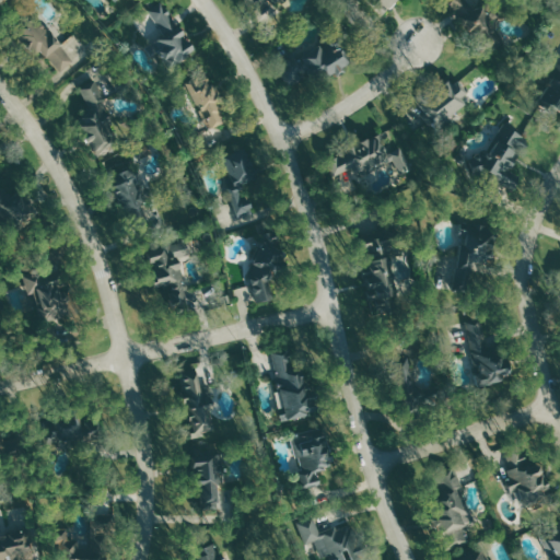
[(197,51),(164,0),(160,0),(149,8),(166,34),(149,46),(155,57),(161,54),(171,68),(197,51)]
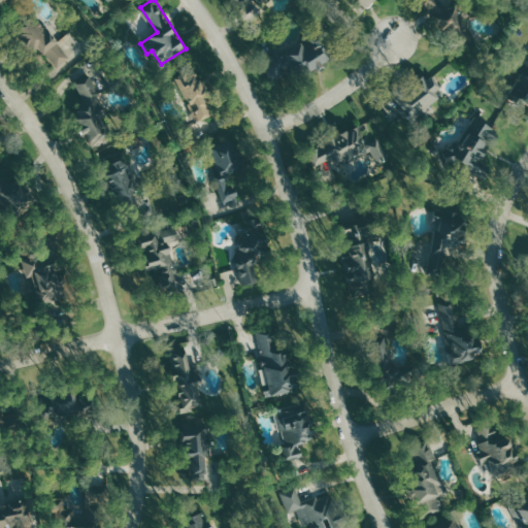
[(269,0),(242,0),(258,19),(267,11),(263,6),(269,0)]
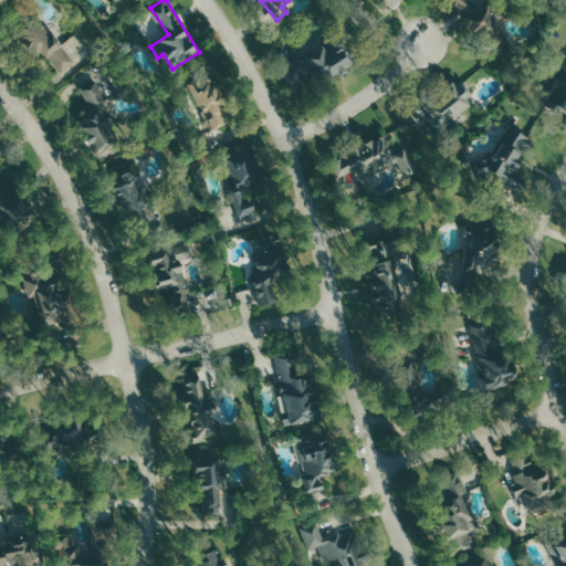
[(401,0),(380,0),(390,10),(401,0)]
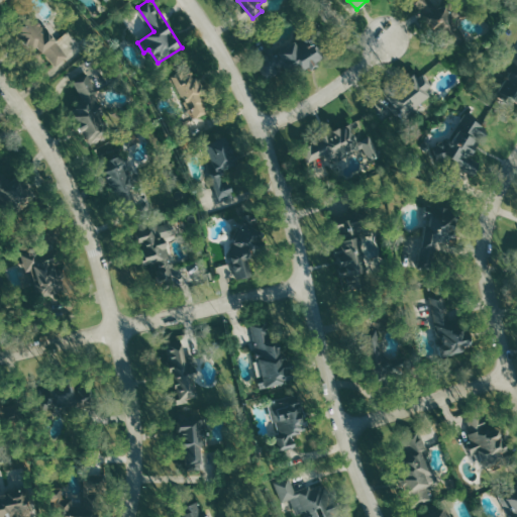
[(437,0),(413,0),(409,5),(453,46),(461,37),(447,24),(455,16),(437,0)]
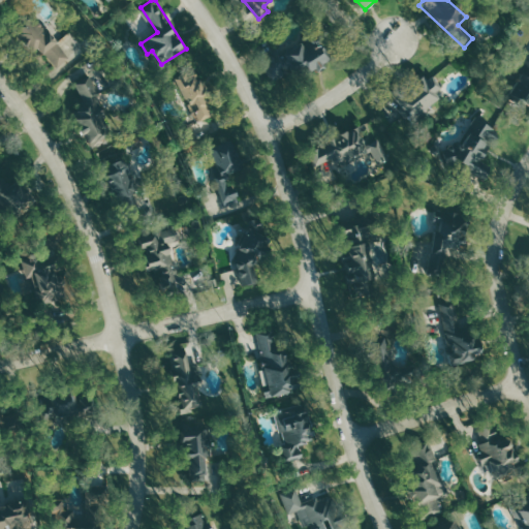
[(56,71),(72,56),(35,16),(19,31),(56,71)]
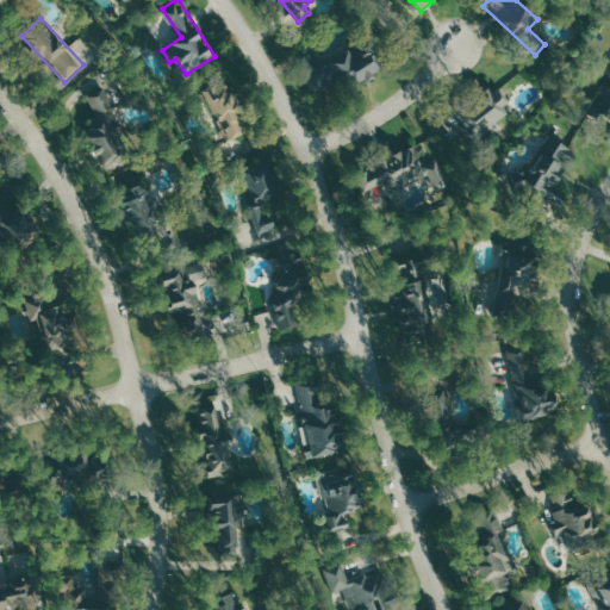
[(350,83),(383,73),(373,44),(328,58),(335,81),(348,76),(350,83)]
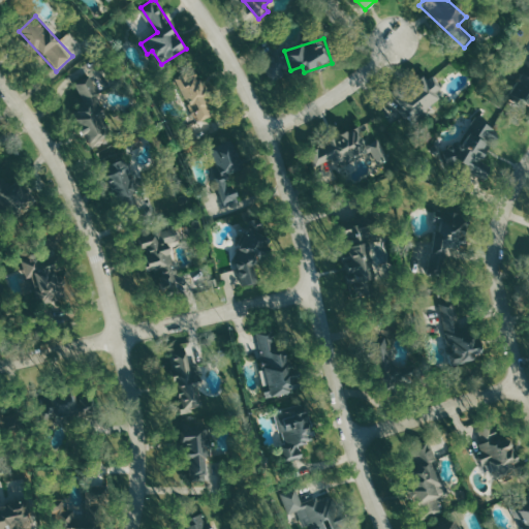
[(196,122),(217,113),(197,69),(177,79),(196,122)]
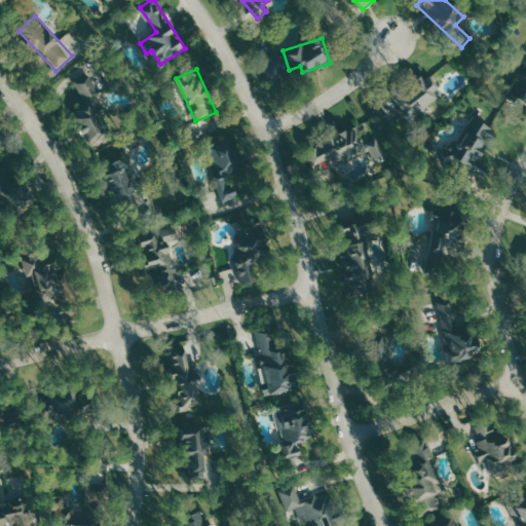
[(98,75),(75,79),(86,147),(109,143),(98,75)]
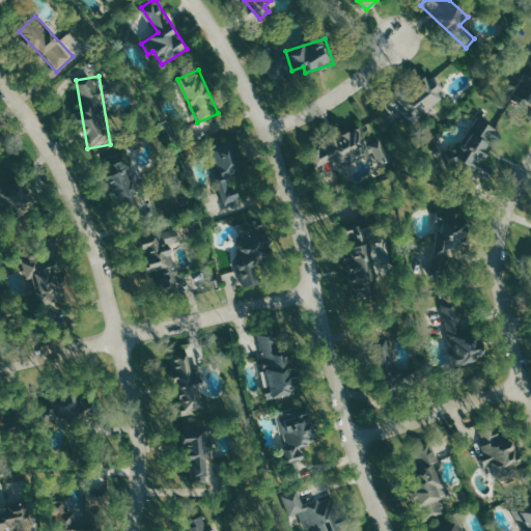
[(412,119),(448,98),(434,76),(398,98),(412,119)]
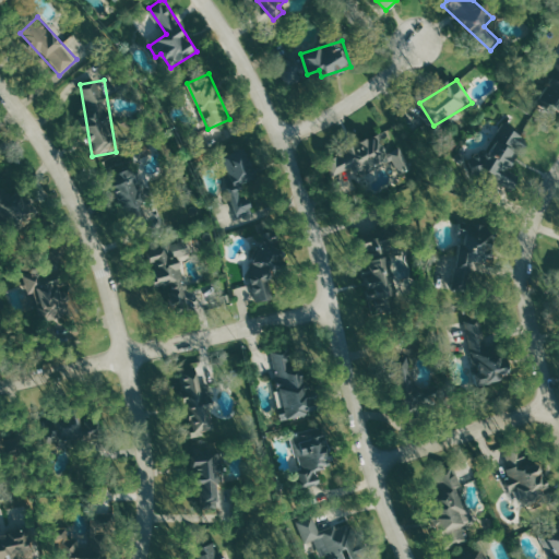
[(482,165),(504,180),(532,139),(508,123),(482,165)]
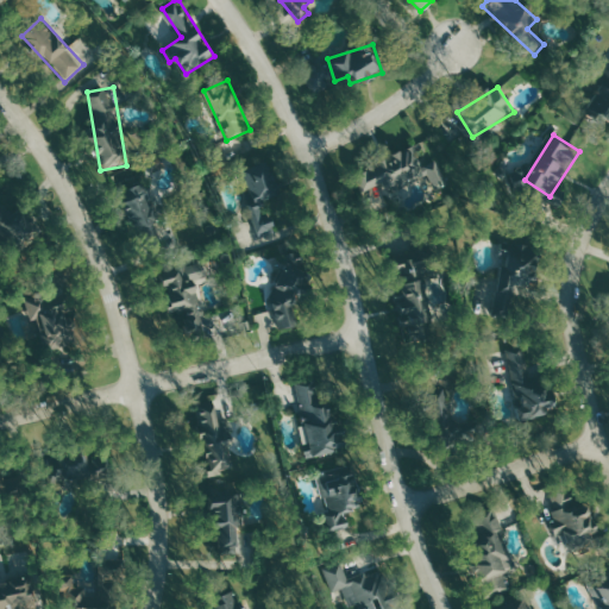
[(355,175),(363,192),(384,181),(389,192),(428,173),(437,189),(450,183),(438,158),(424,164),(414,145),(355,175)]
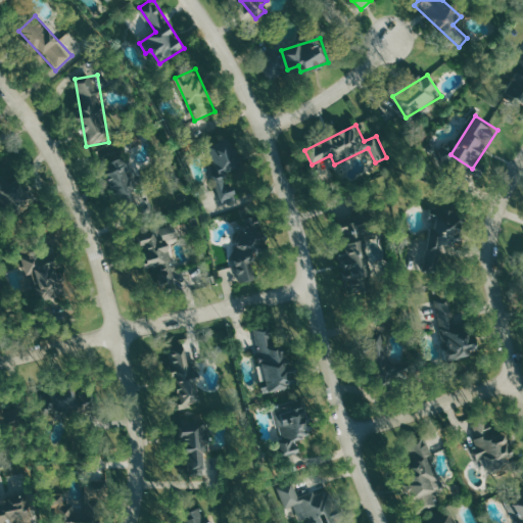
[(224,203),(239,198),(230,171),(242,167),(231,132),(208,140),(220,176),(216,177),(224,203)]
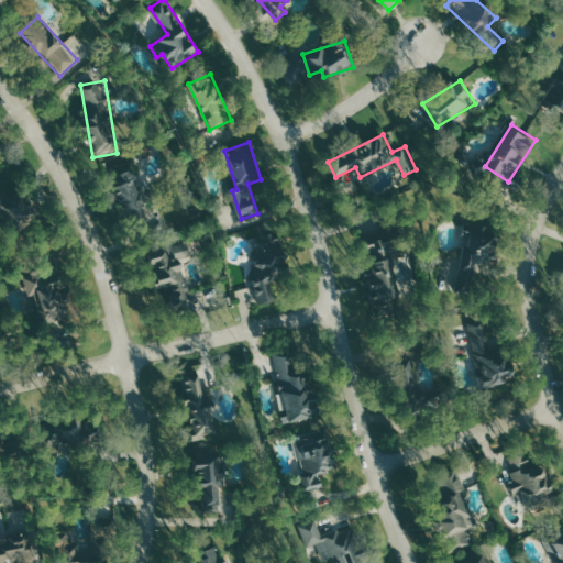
[(125,218),(138,213),(142,227),(155,222),(138,168),(112,176),(125,218)]
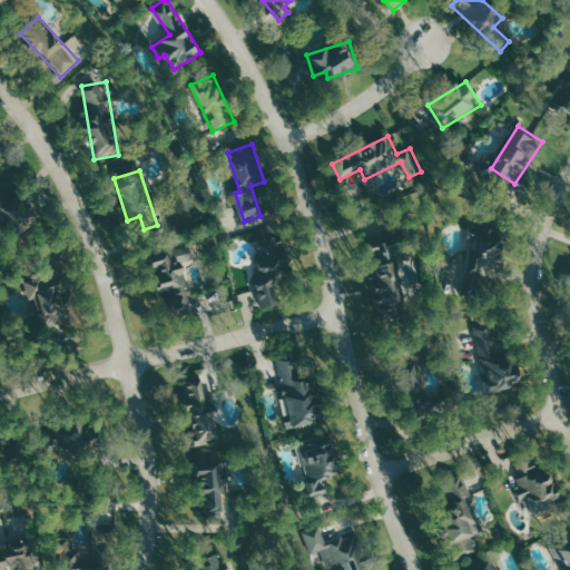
[(0,218),(27,233),(42,206),(1,184),(0,185),(0,218)]
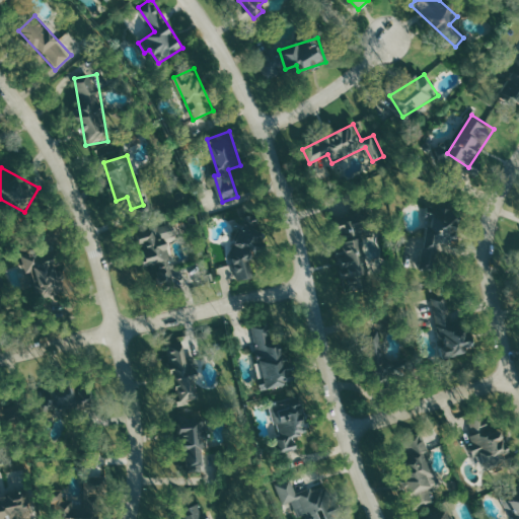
[(455,245),(459,211),(432,208),(424,269),(441,271),(444,243),(455,245)]
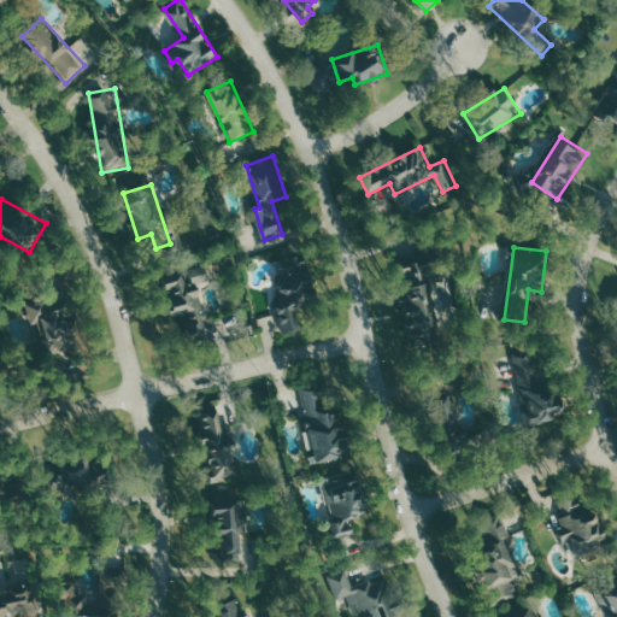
[(401,262),(411,297),(401,299),(415,347),(444,339),(435,310),(438,309),(429,280),(436,277),(429,253),(401,262)]
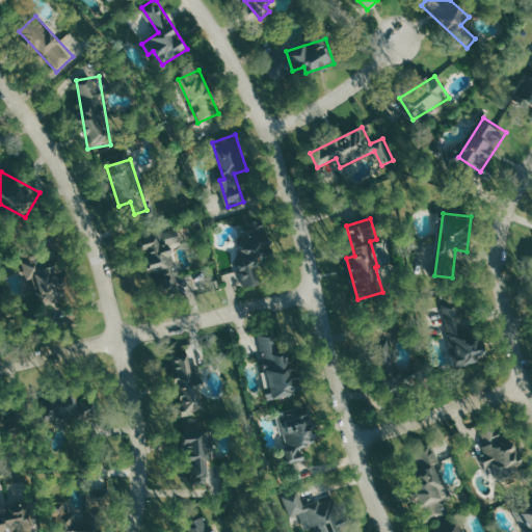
[(141,237),(149,274),(163,272),(166,289),(181,287),(173,243),(184,241),(181,229),(141,237)]
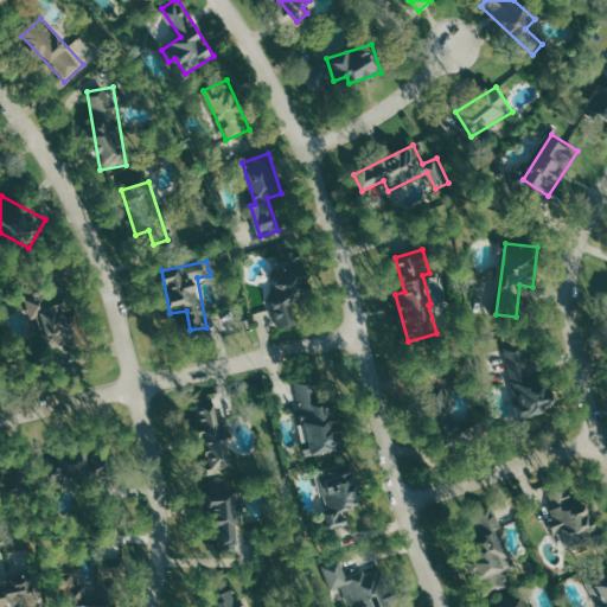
[(282,327),(304,324),(298,291),(311,288),(308,270),(296,273),(295,264),(272,269),(282,327)]
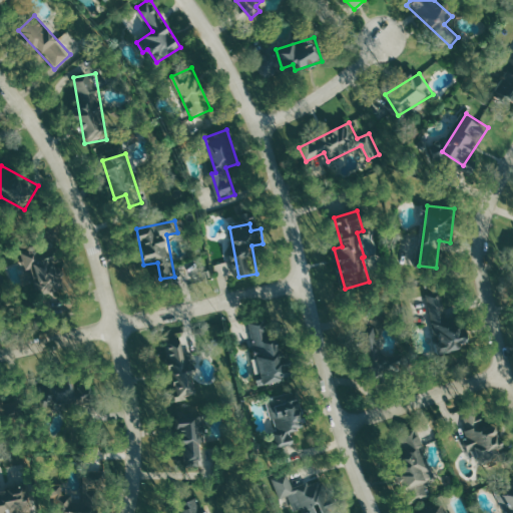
[(26,253),(28,295),(62,293),(61,251),(26,253)]
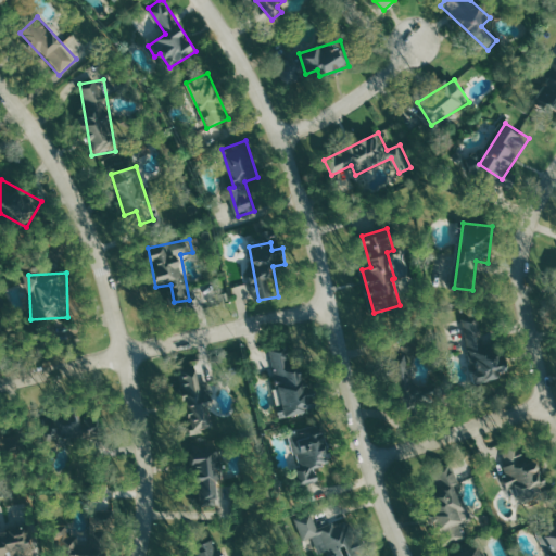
[(476,383),(504,378),(495,330),(488,331),(484,314),(464,318),(476,383)]
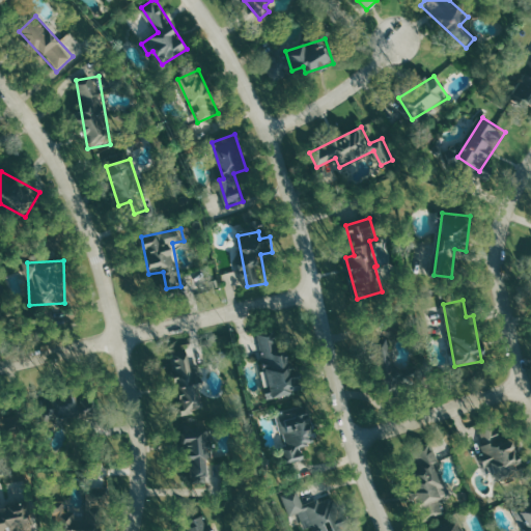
[(257,335),(272,398),(301,392),(291,350),(280,352),(276,332),(257,335)]
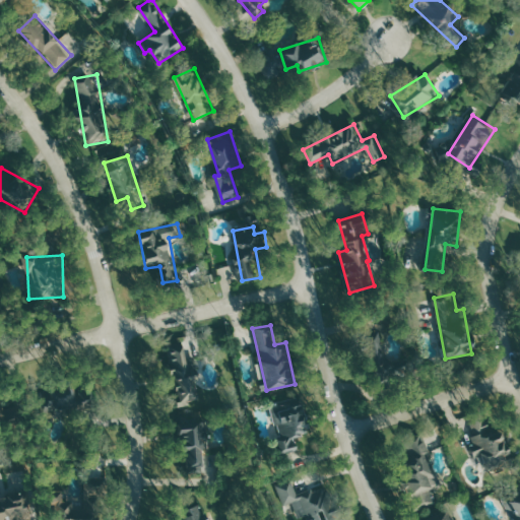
[(201,401),(196,377),(199,376),(195,355),(187,358),(184,342),(167,346),(173,375),(175,375),(181,405),(201,401)]
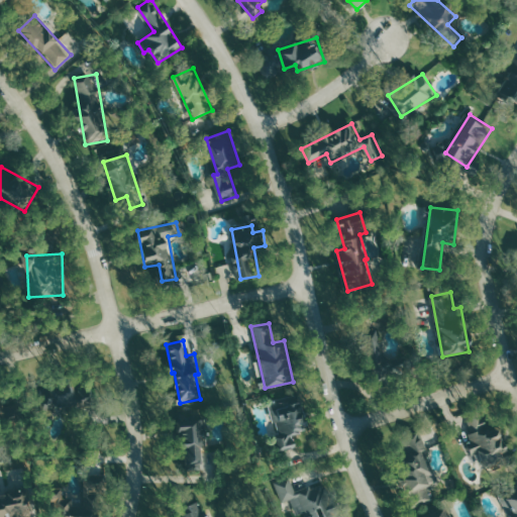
[(43,386),(46,412),(89,407),(87,390),(75,391),(74,383),(43,386)]
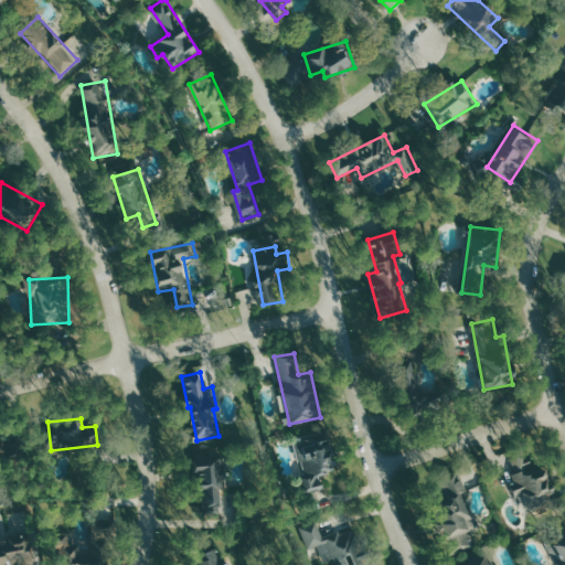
[(308,493),(326,489),(321,475),(337,470),(327,430),(294,439),(308,493)]
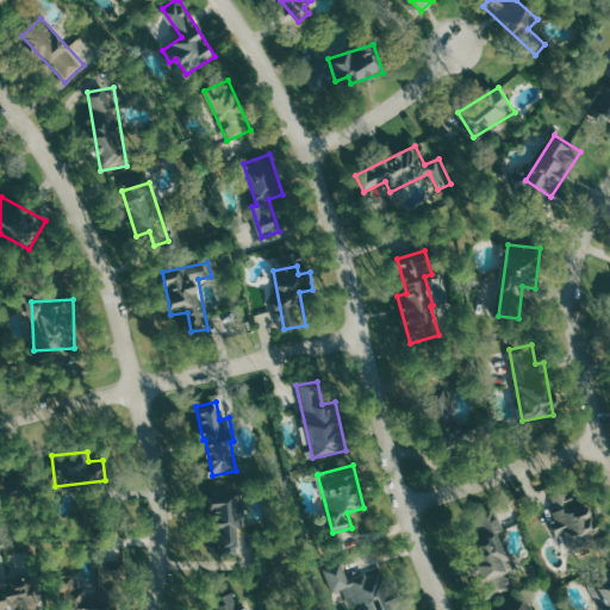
[(604,541),(589,499),(577,504),(572,489),(551,496),(560,522),(553,524),(559,539),(566,536),(572,552),(604,541)]
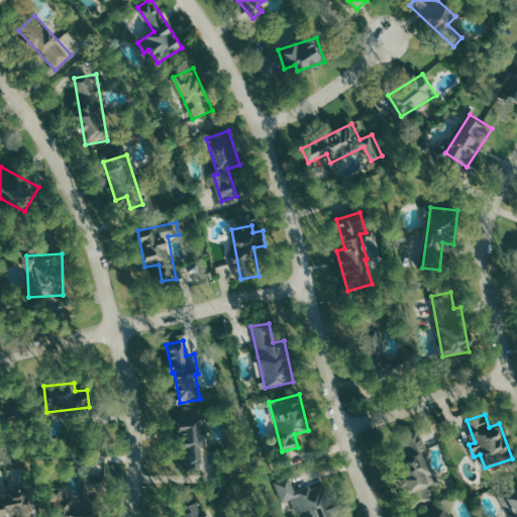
[(203,470),(202,447),(207,447),(206,418),(181,419),(182,450),(187,450),(188,471),(203,470)]
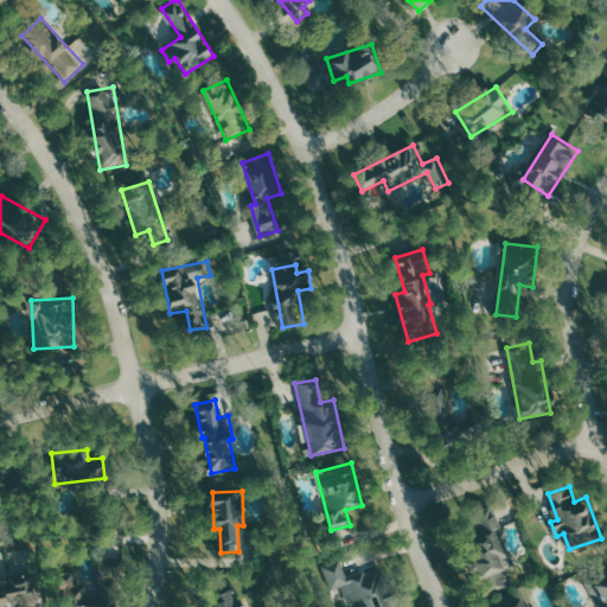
[(515,568),(502,536),(506,534),(496,508),(460,523),(491,595),(510,587),(504,573),(515,568)]
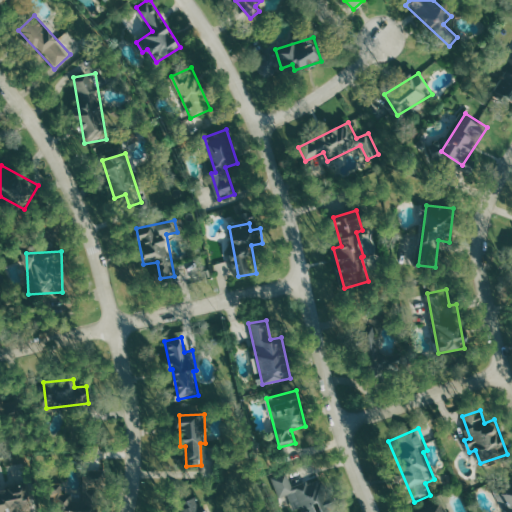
[(304,511),(331,511),(321,479),(294,488),(289,472),(274,477),(280,497),(290,494),(295,511),(298,511),(304,510),(304,511)]
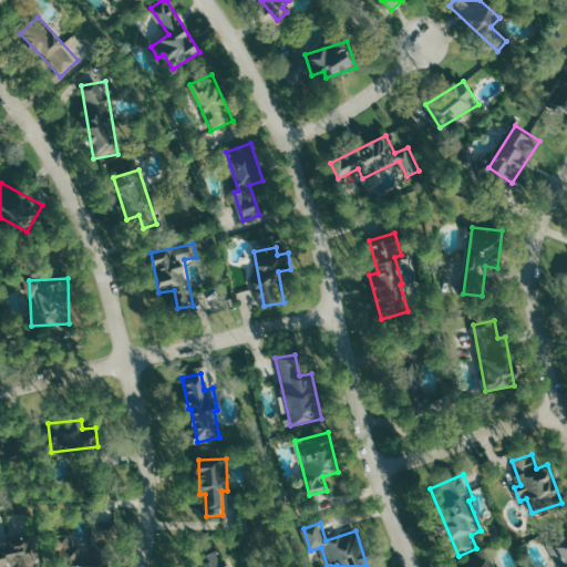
[(0,566),(26,566),(27,566),(37,565),(31,535),(3,540),(2,534),(0,533),(0,566)]
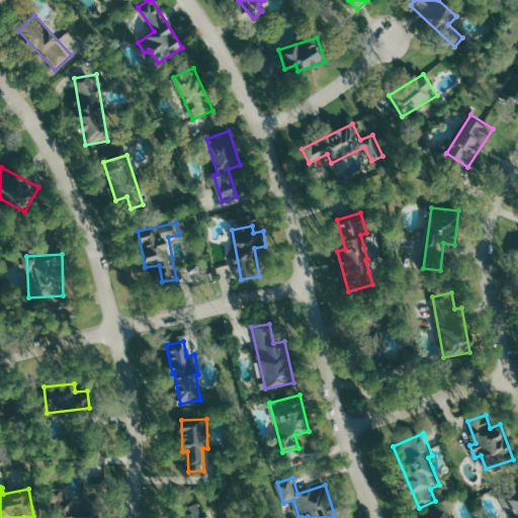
[(93,517),(93,506),(73,507),(73,499),(66,499),(65,488),(51,489),(52,517),(60,517),(93,517)]
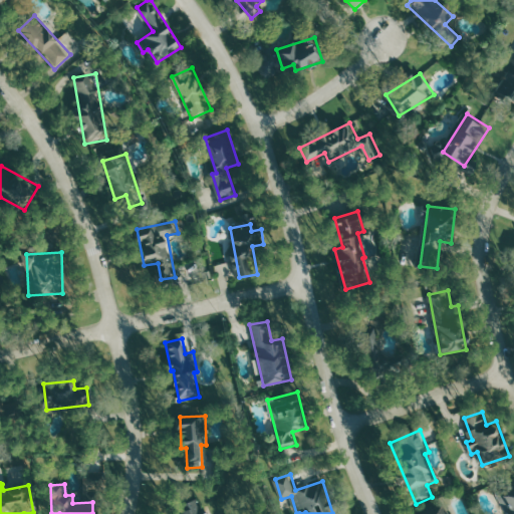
[(508,513),(513,513),(513,490),(501,496),(508,513)]
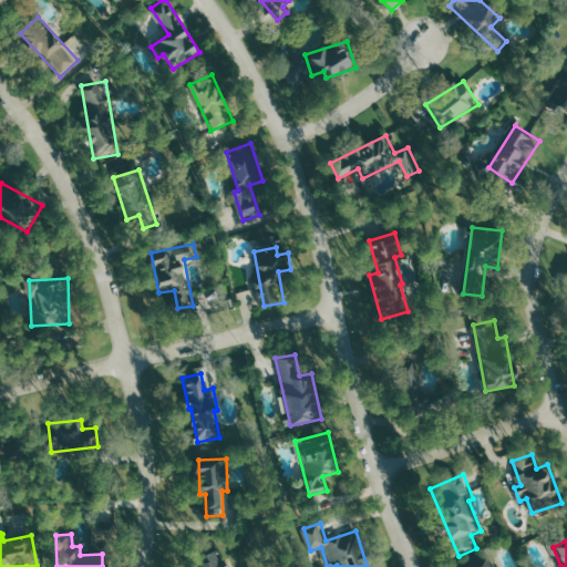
[(202,566),(226,566),(224,553),(200,556),(202,566)]
